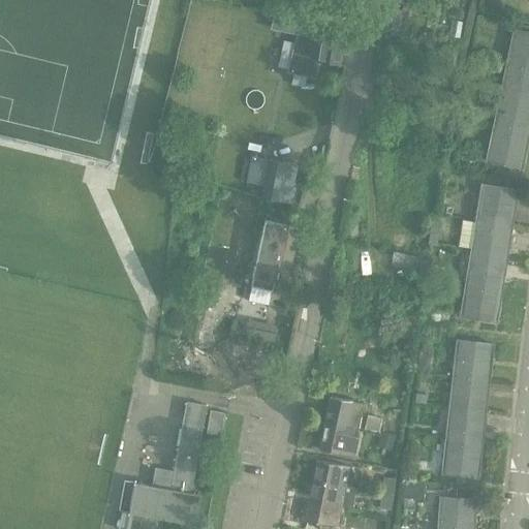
[(282,31),(302,35),(305,19),(285,14),(282,31)]
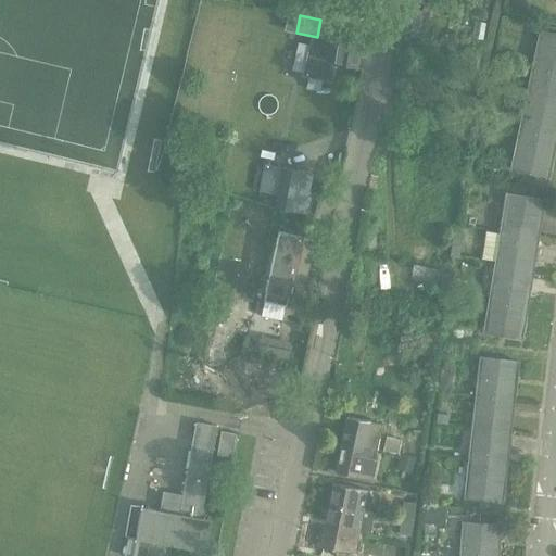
[(365,58),(368,39),(355,37),(356,30),(343,28),(342,37),(330,36),(329,41),(311,37),(301,77),(328,83),(331,64),(356,68),(358,57),(365,58)]
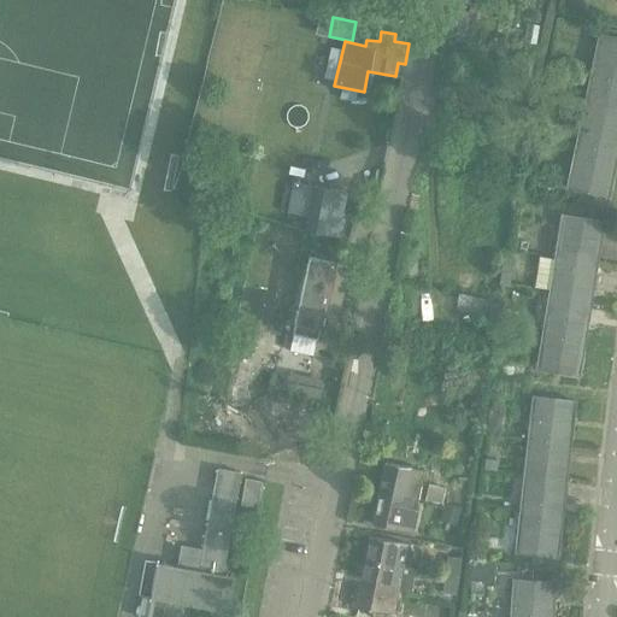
[(616,39),(600,36),(591,78),(616,83),(616,39)]
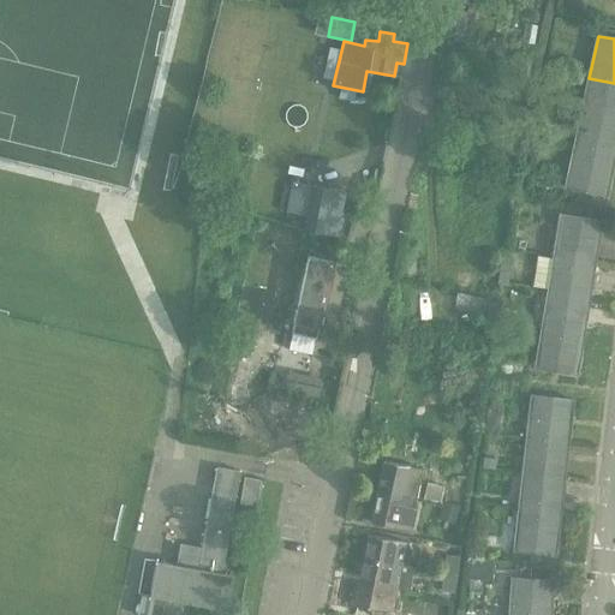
[(527,89),(532,58),(525,57),(521,88),(527,89)]
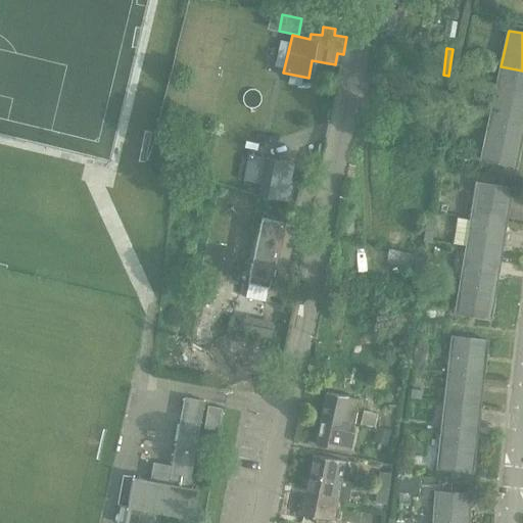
[(522,70),(501,66),(494,96),(522,102),(522,70)]
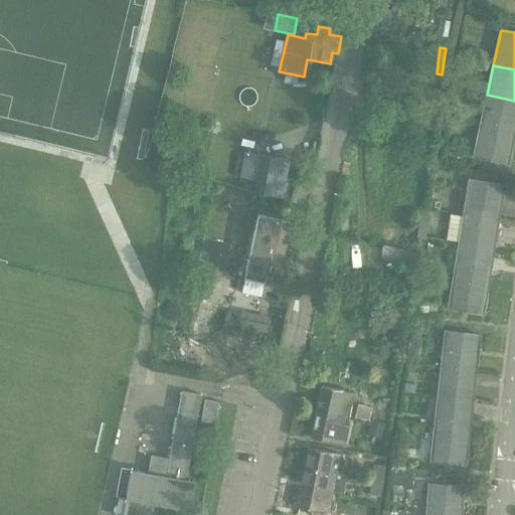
[(514,101),(487,95),(481,123),(514,130),(514,101)]
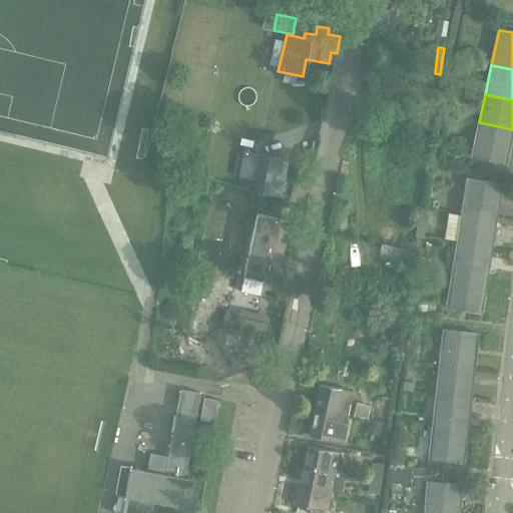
[(512,129),(479,122),(472,157),(506,164),(512,129)]
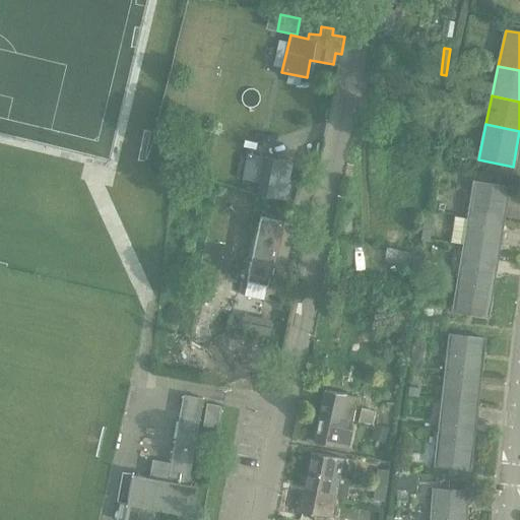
[(261,183),(258,194),(288,201),(293,186),(288,185),(278,183),(282,164),(265,159),(261,183)]
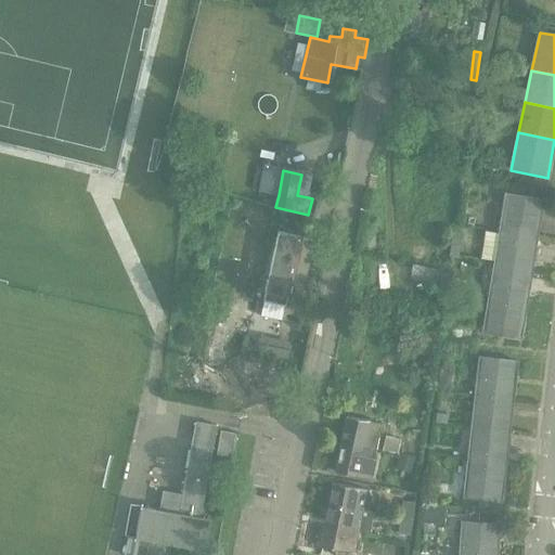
[(506,194),(500,232),(537,239),(543,201),(506,194)]
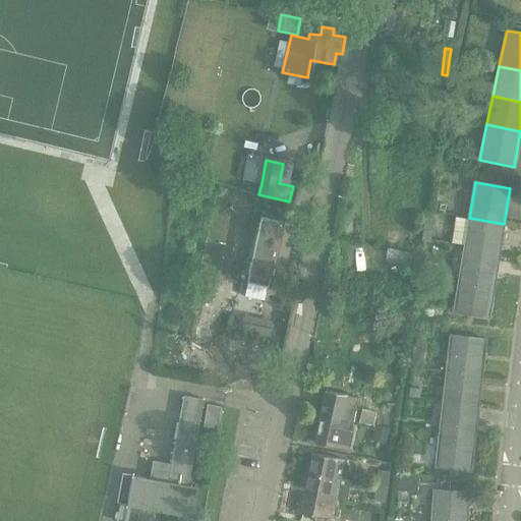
[(231,220),(234,196),(222,195),(220,219),(231,220)]
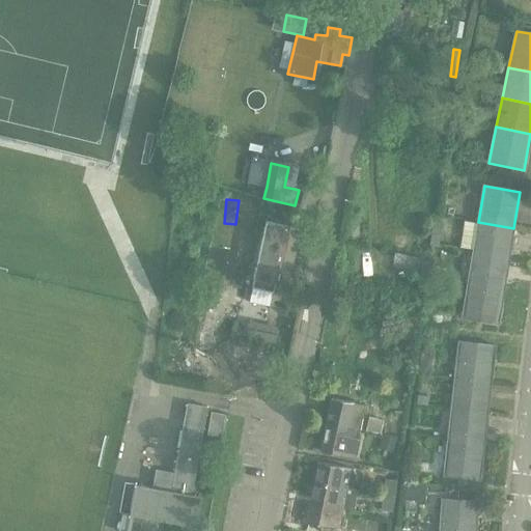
[(421,258),(441,261),(443,247),(439,247),(440,236),(442,236),(443,223),(440,223),(441,217),(434,216),(434,222),(432,222),(429,245),(422,245),(421,258)]
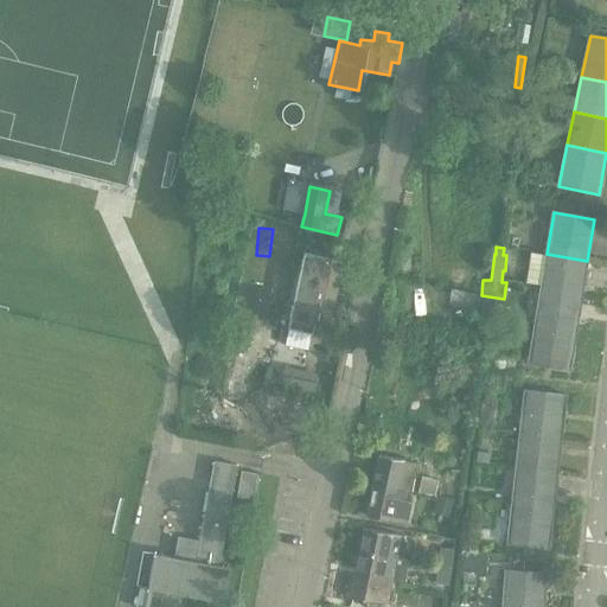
[(587,261),(547,254),(541,288),(581,295),(587,261)]
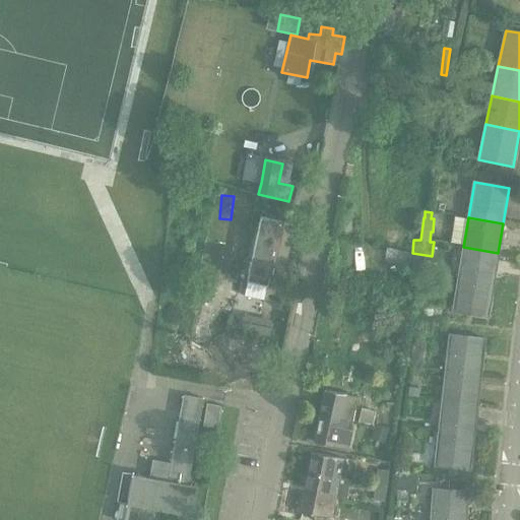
[(268,289),(282,224),(261,219),(249,275),(253,275),(251,285),(268,289)]
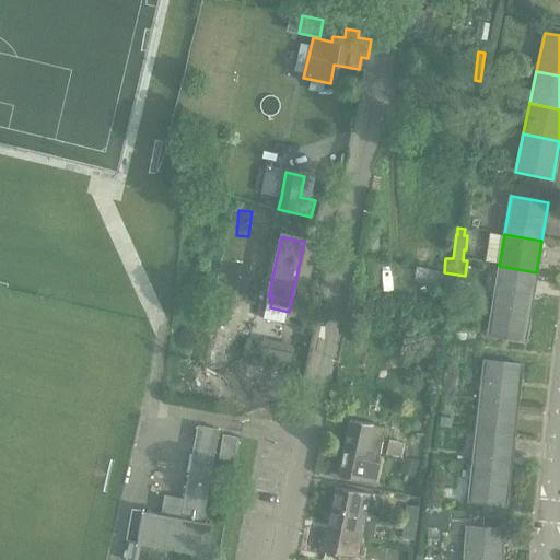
[(536,272),(499,266),(493,298),(532,304),(536,272)]
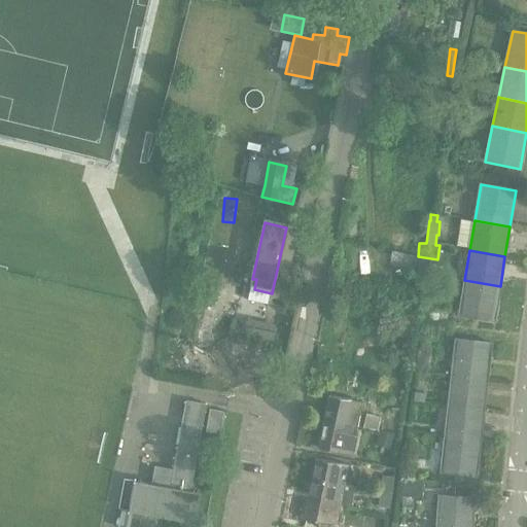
[(419,257),(414,256),(393,252),(390,266),(412,270),(424,273),(426,259),(419,257)]
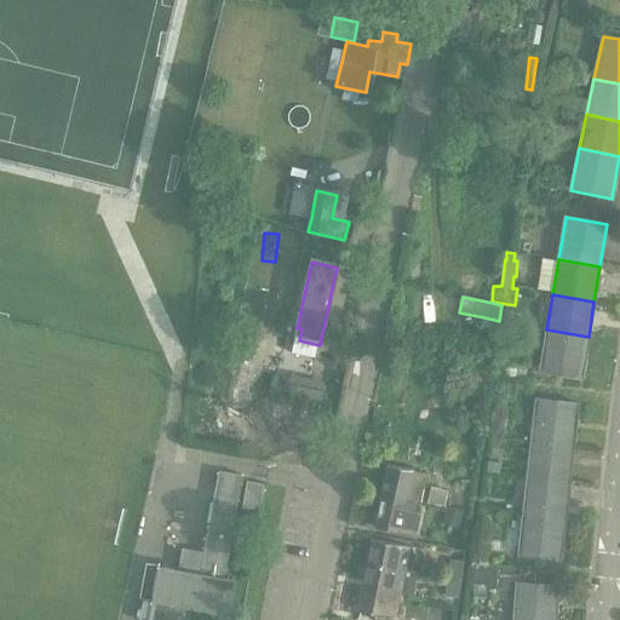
[(589,337),(546,329),(540,372),(581,379),(589,337)]
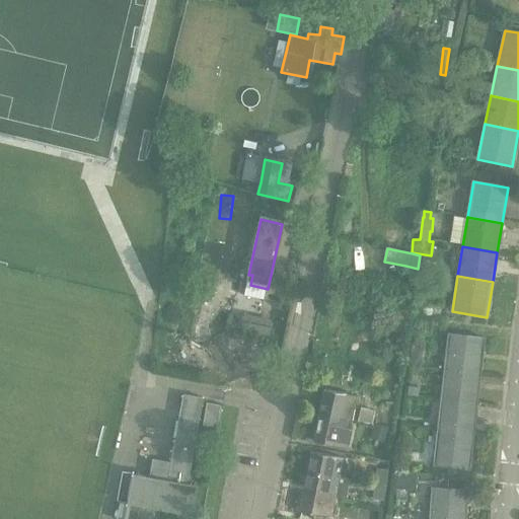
[(447,311),(421,306),(419,317),(445,321),(447,311)]
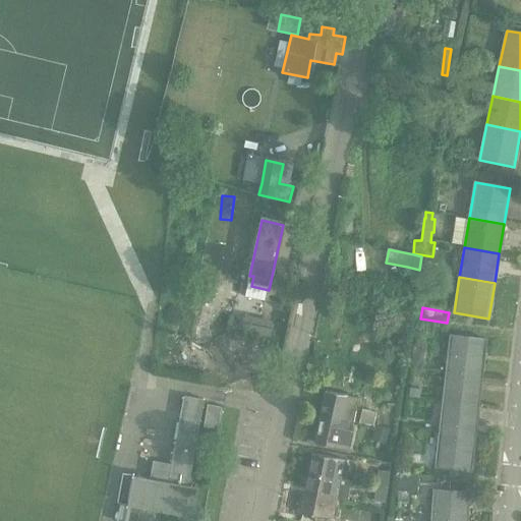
[(245,332),(272,339),(277,317),(262,314),(261,321),(248,317),(245,332)]
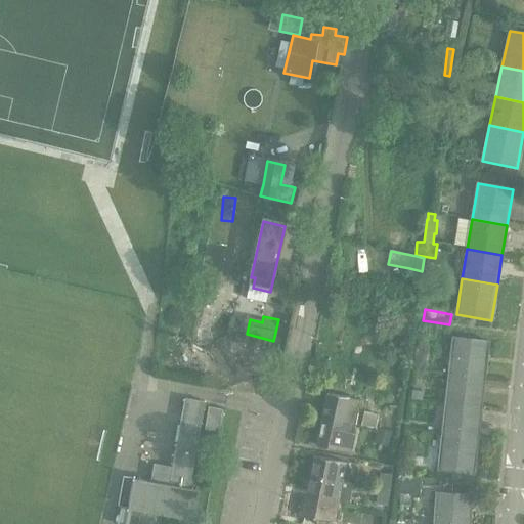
[(436,325),(423,323),(421,333),(434,336),(436,325)]
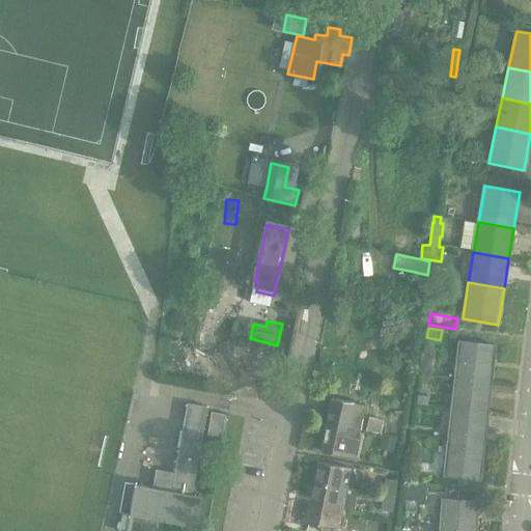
[(458,342),(454,380),(491,384),(495,346),(458,342)]
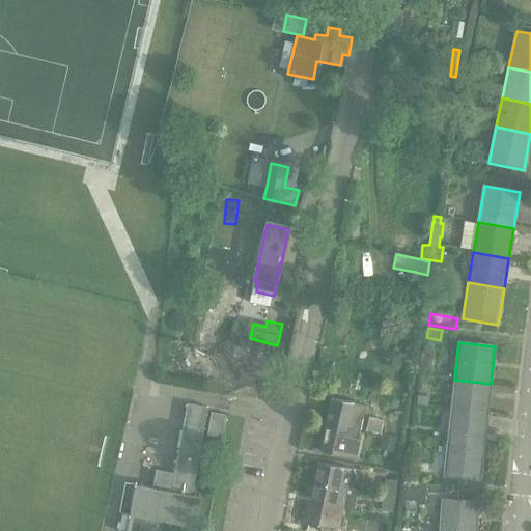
[(430,375),(435,350),(423,347),(419,373),(430,375)]
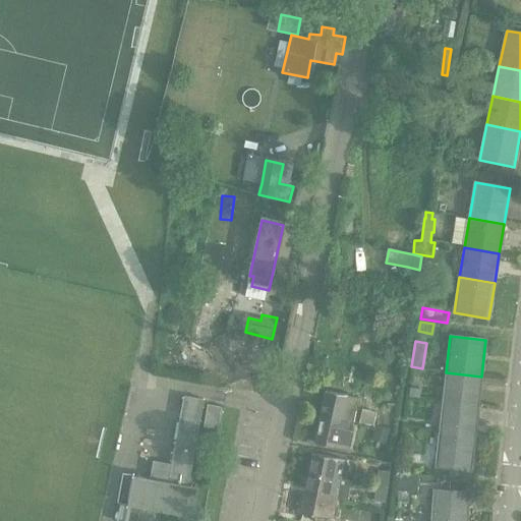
[(481,377),(446,372),(443,402),(478,406),(481,377)]
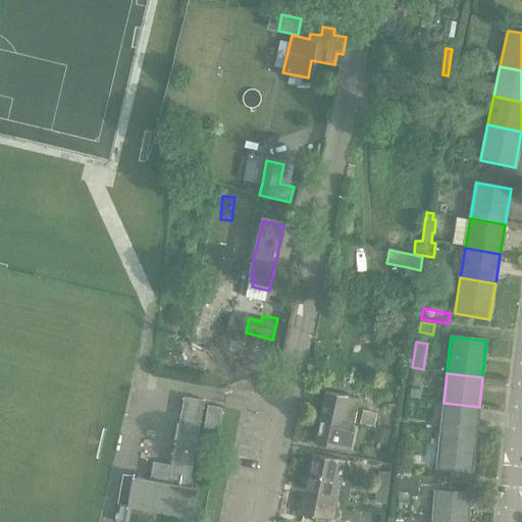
[(353,424),(359,399),(326,392),(320,418),(353,424)]
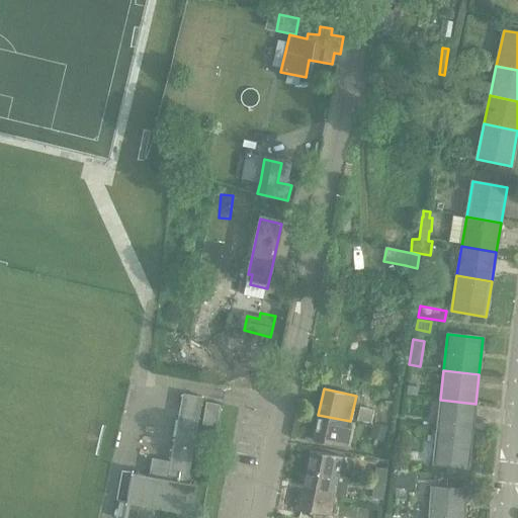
[(193,516),(198,487),(189,485),(204,399),(184,395),(169,482),(134,476),(128,504),(140,506),(140,507),(112,502),(110,512),(138,517),(159,517),(161,510),(193,516)]
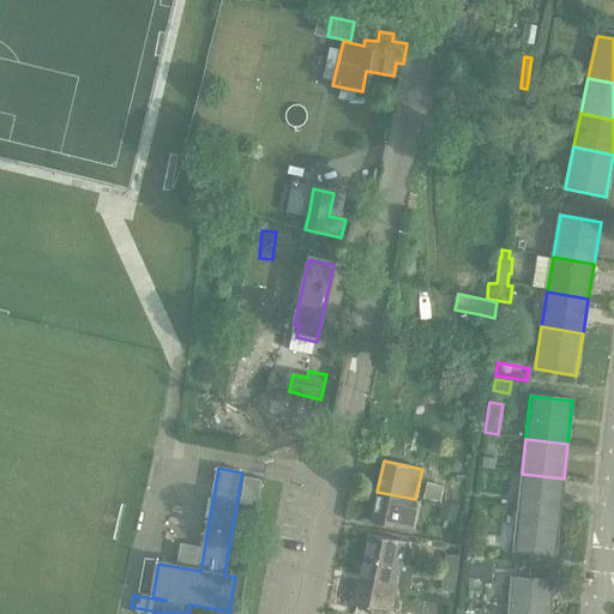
[(564,479),(522,474),(518,509),(560,513),(564,479)]
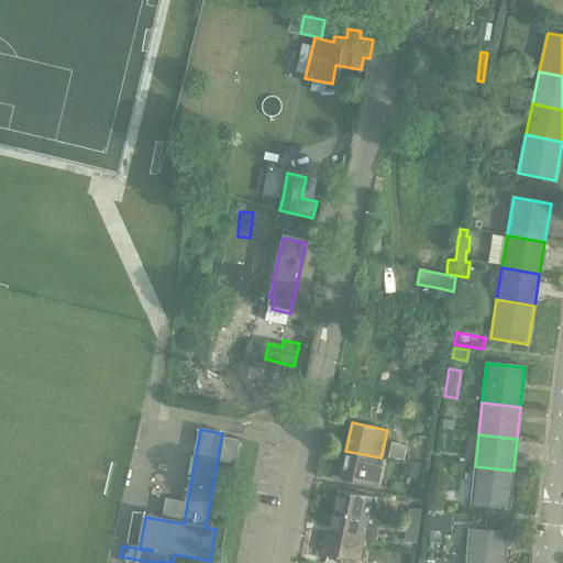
[(234,464),(239,440),(223,437),(219,461),(234,464)]
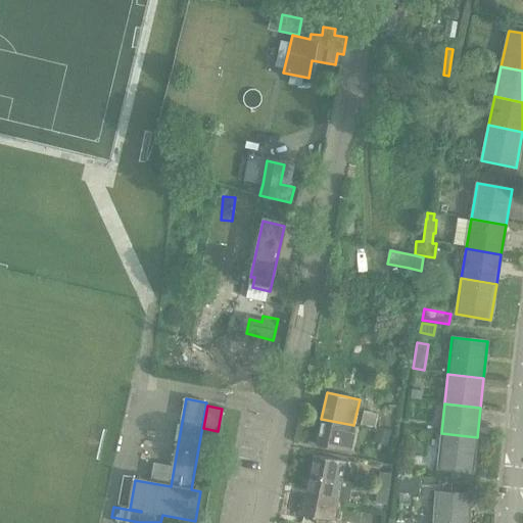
[(348,452),(353,425),(321,419),(316,444),(348,452)]
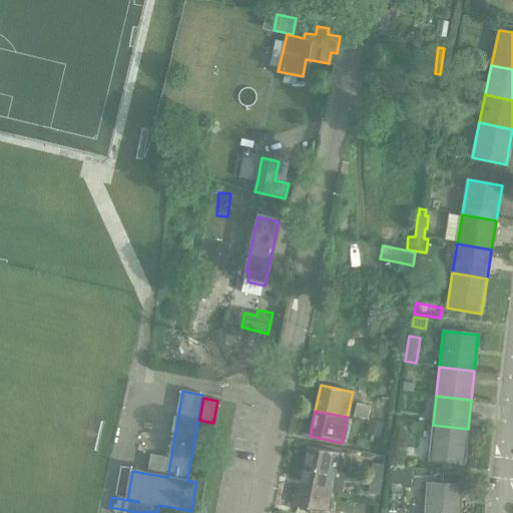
[(468,429),(433,425),(429,460),(464,464),(468,429)]
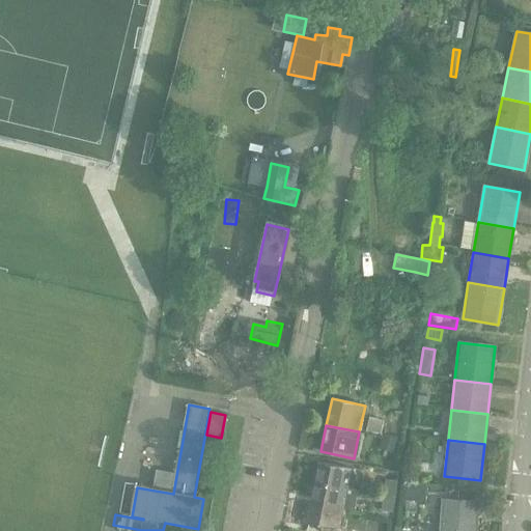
[(346,490),(351,469),(318,463),(314,483),(346,490)]
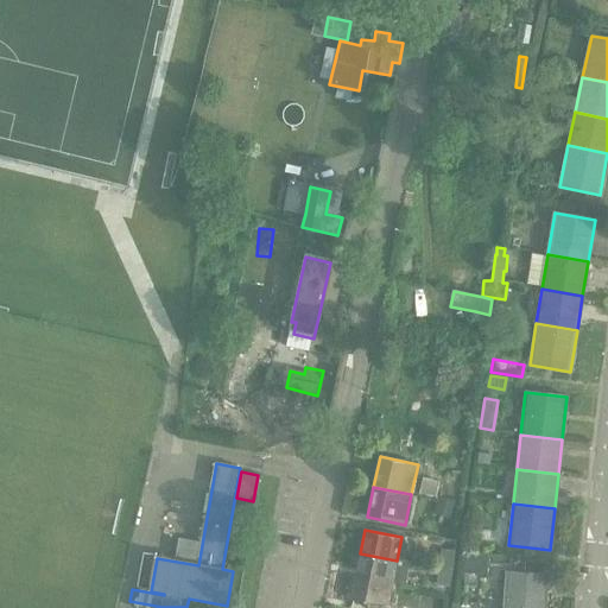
[(406,563),(397,561),(360,553),(355,576),(397,584),(403,586),(406,563)]
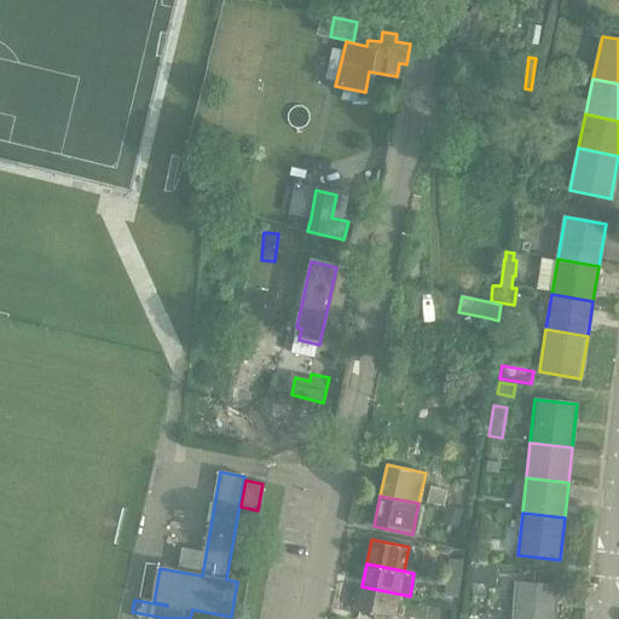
[(515,583),(513,618),(555,618),(557,585),(515,583)]
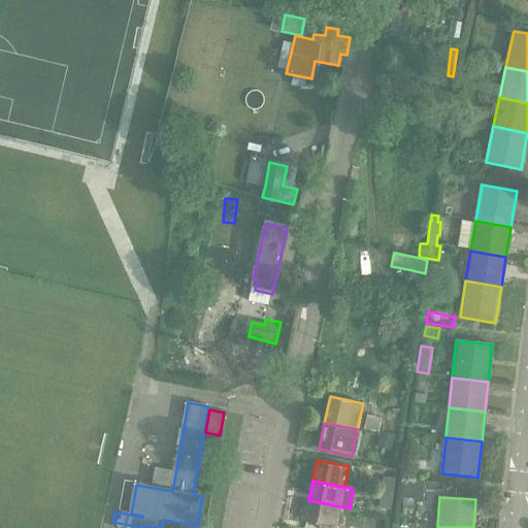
[(340,527),(344,507),(308,500),(304,521),(320,524),(336,527),(340,527)]
